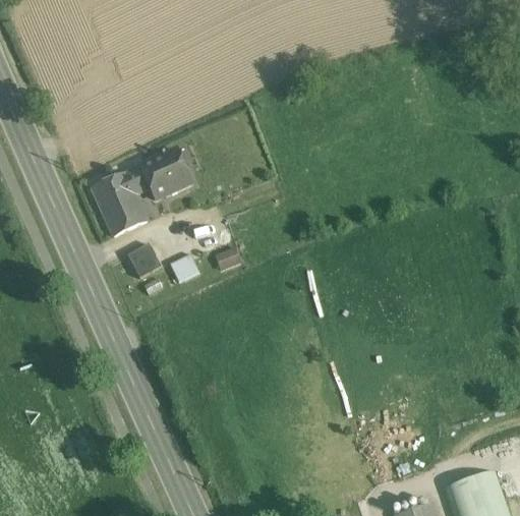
[(175,148),(139,164),(150,186),(155,197),(190,181),(175,148)]
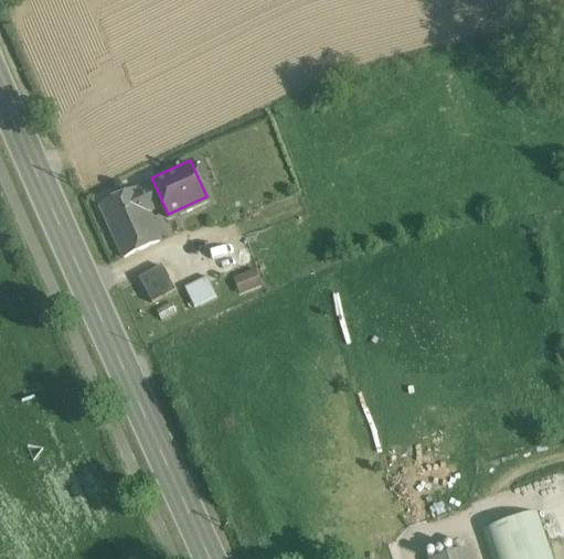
[(151,178),(98,202),(123,254),(159,237),(147,210),(162,202),(151,178)]
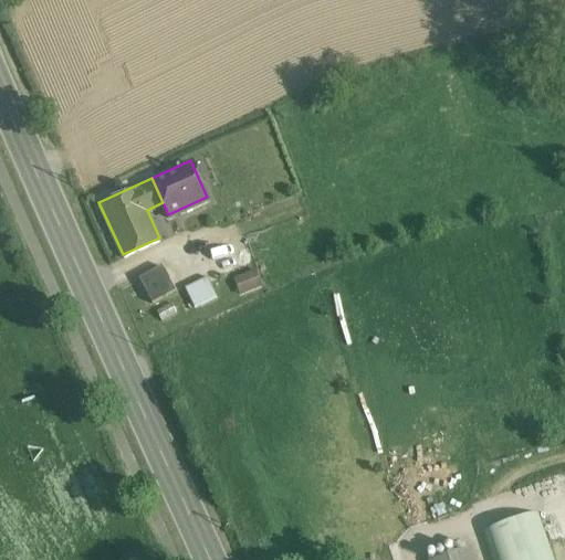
[(160,263),(138,275),(152,300),(175,287),(160,263)]
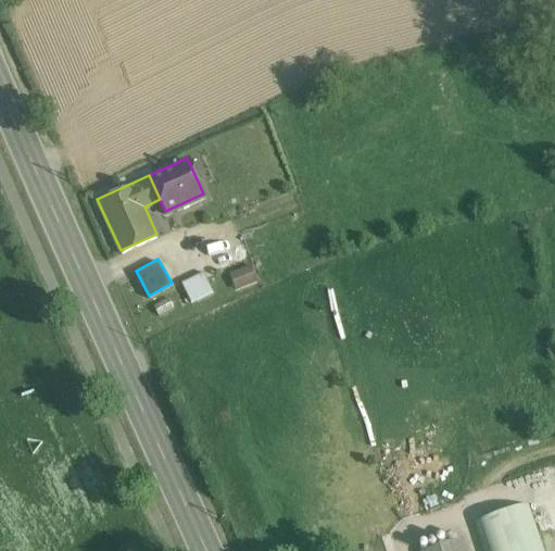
[(236,284),(257,276),(253,262),(231,270),(236,284)]
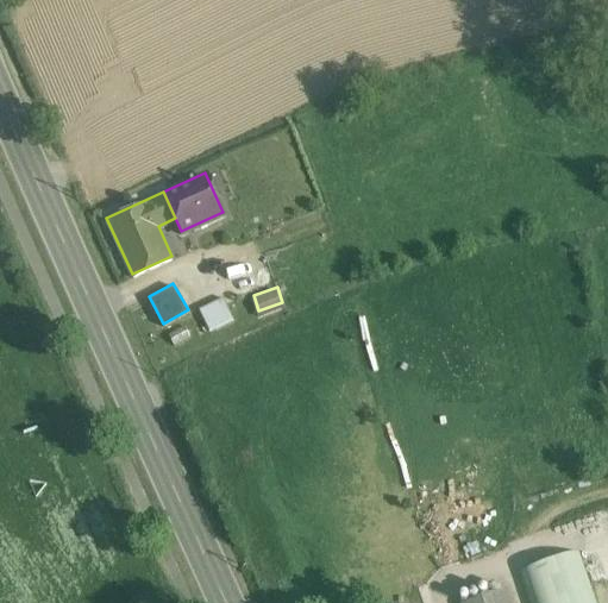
[(223,295),(198,306),(208,327),(232,316),(223,295)]
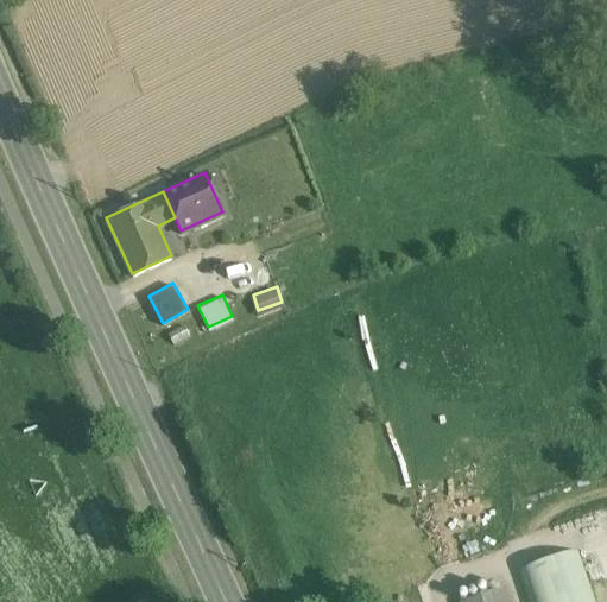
[(523,564),(532,601),(595,601),(582,549),(523,564)]
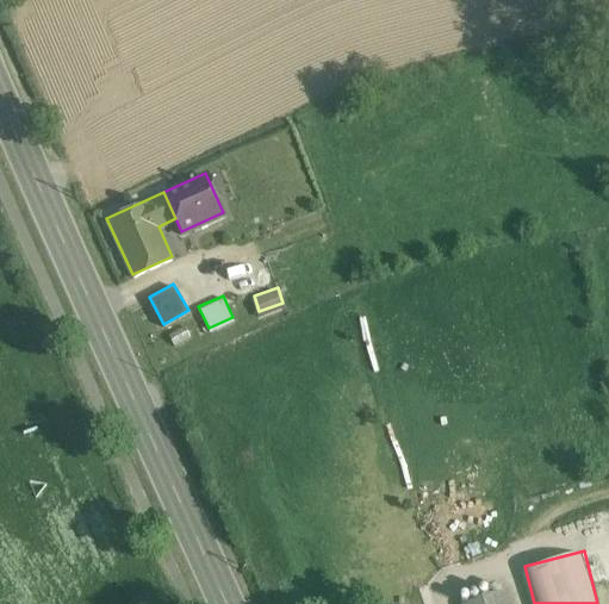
[(507,603),(502,587),(460,602),(461,603),(507,603)]
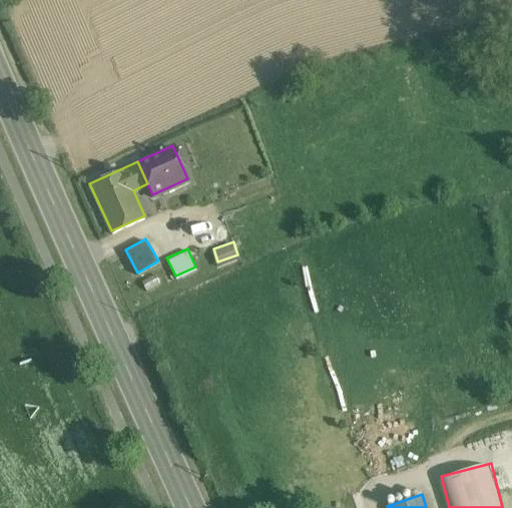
All buildings are outlined.
